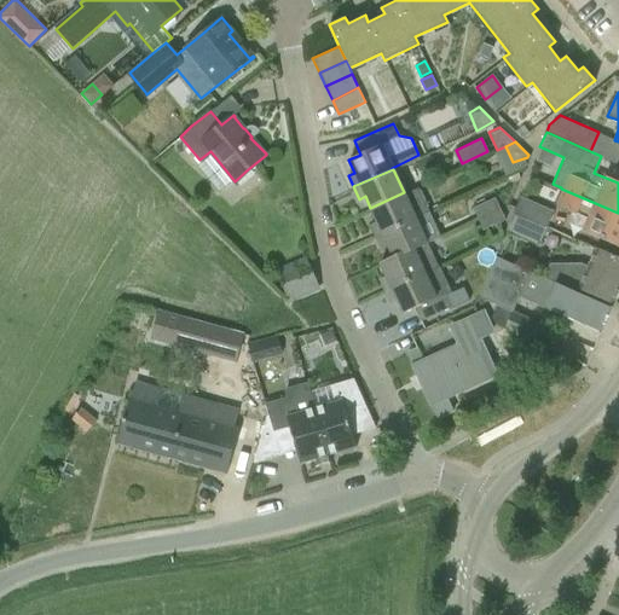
[(404,192),(370,208),(377,221),(370,224),(375,235),(428,210),(417,186),(404,192)]
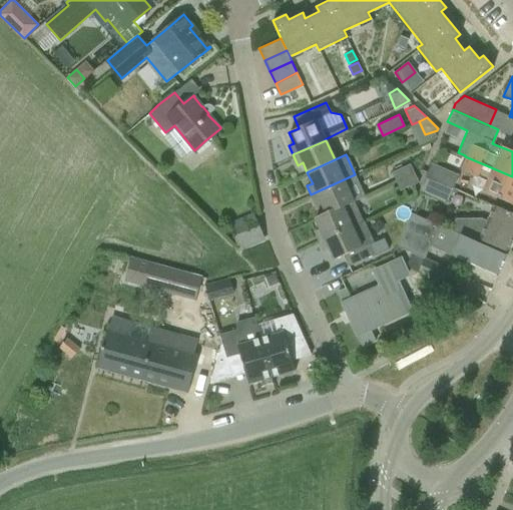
[(483,189),(496,194),(512,201),(512,176),(465,156),(460,168),(487,180),(483,189)]
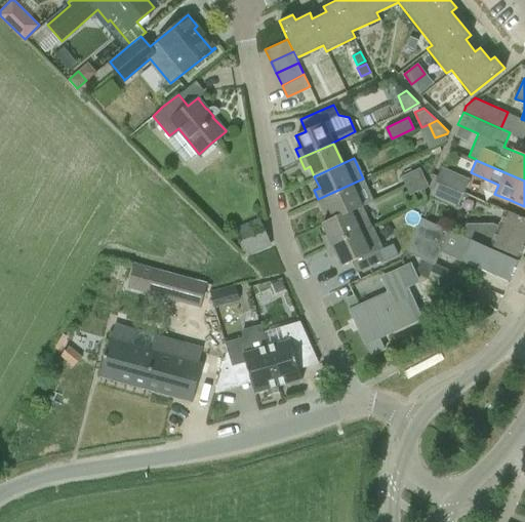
[(462,191),(469,177),(440,165),(435,178),(462,191)]
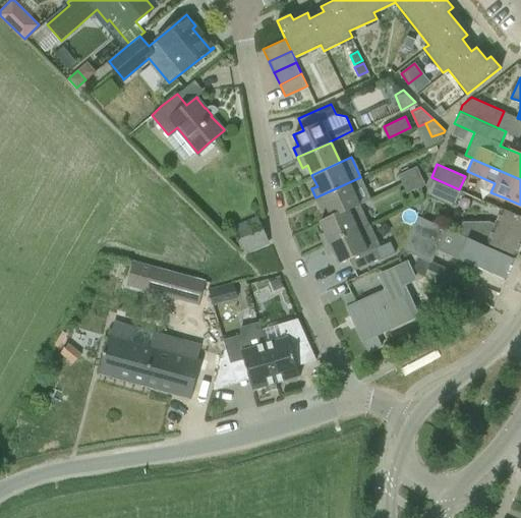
[(397,173),(402,183),(420,175),(415,165),(397,173)]
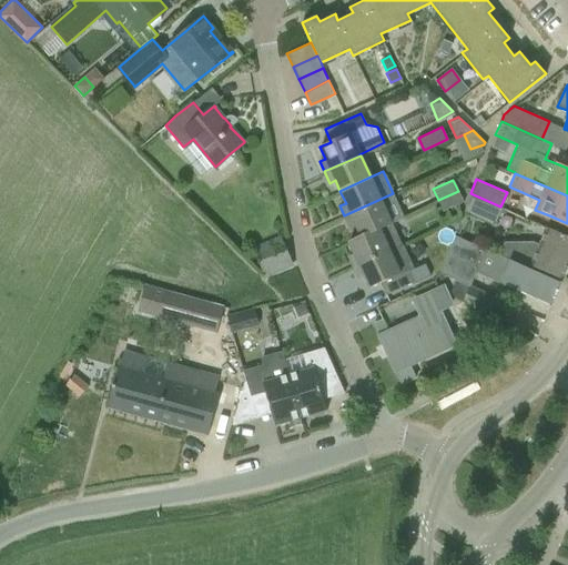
[(438,200),(443,211),(463,202),(458,191),(438,200)]
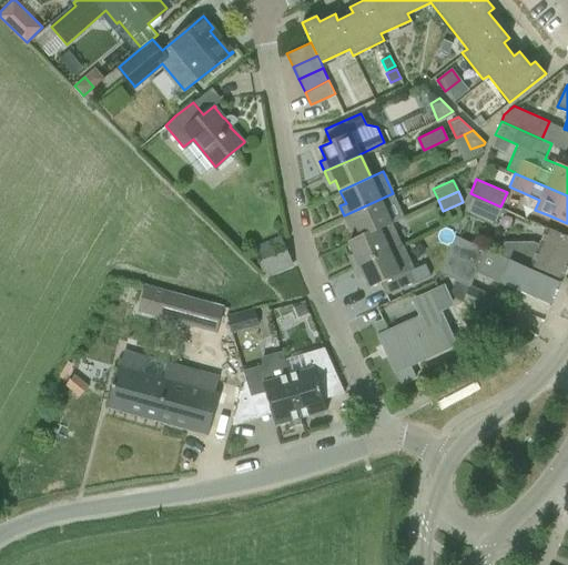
[(393,193),(344,215),(350,228),(356,224),(361,235),(392,223),(391,222),(403,217),(393,193)]
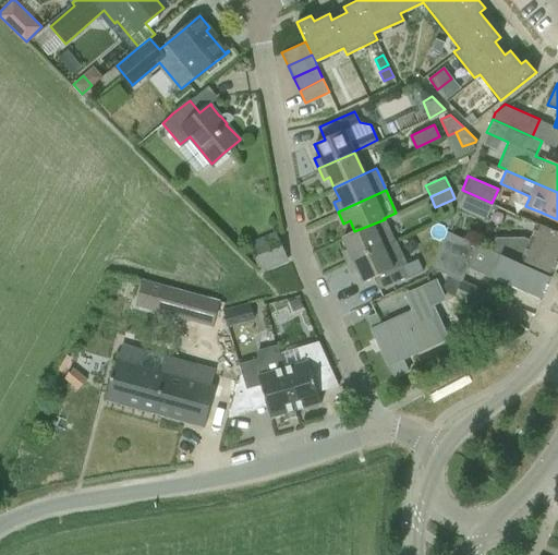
[(486,218),(492,203),(462,190),(455,206),(486,218)]
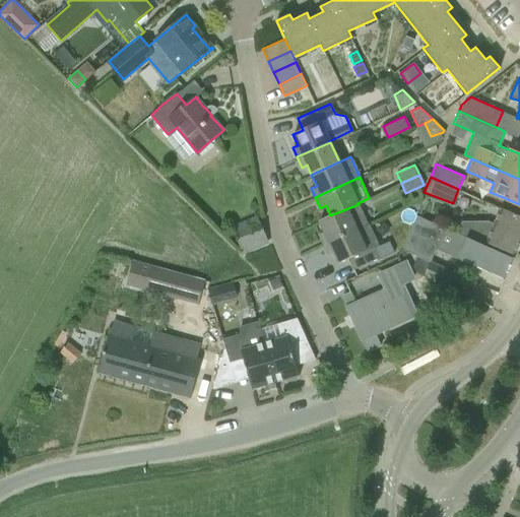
[(319,234),(323,243),(356,228),(367,223),(359,204),(330,215),(319,220),(324,232),(319,234)]
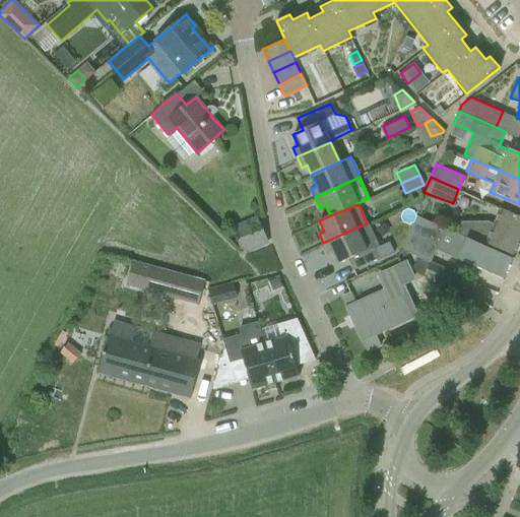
[(516,254),(519,244),(519,215),(512,212),(500,207),(484,241),(497,246),(516,254)]
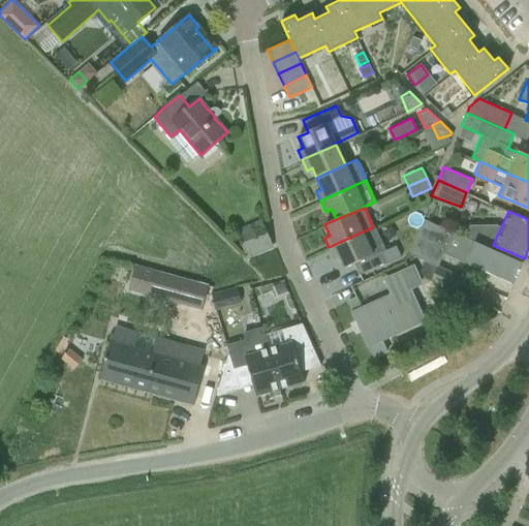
[(443,252),(514,283),(523,263),(424,218),(408,252),(438,266),(443,252)]
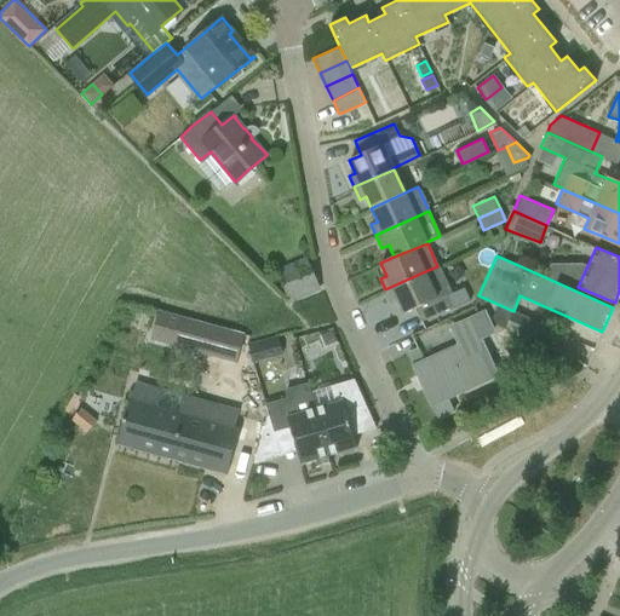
[(305,259),(279,270),(291,299),(317,288),(305,259)]
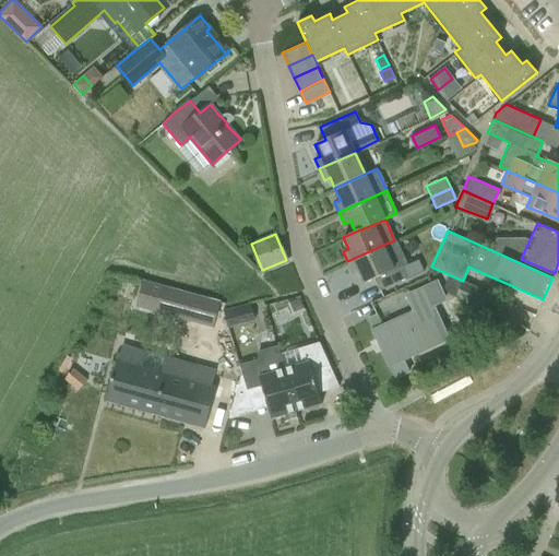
[(380,290),(400,280),(407,276),(401,263),(393,267),(383,245),(347,261),(353,273),(358,270),(364,282),(375,278),(380,290)]
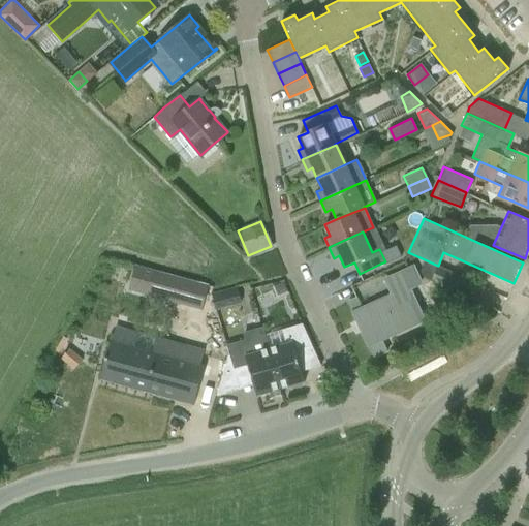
[(403,316),(404,312),(417,306),(409,287),(421,282),(413,266),(385,279),(393,294),(353,311),(367,341),(375,357),(386,351),(380,335),(407,322),(403,316)]
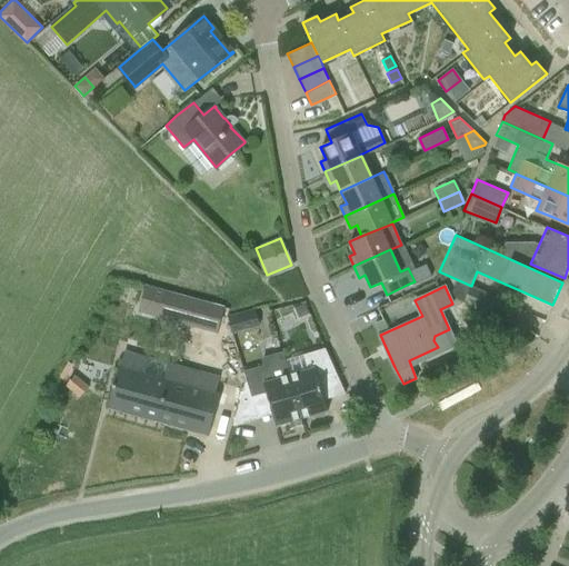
[(498,297),(471,286),(465,301),(490,314),(498,297)]
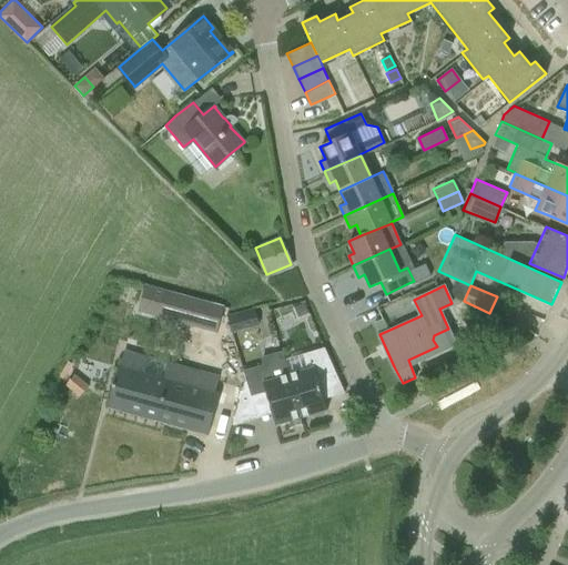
[(124,339),(153,346),(166,295),(138,288),(124,339)]
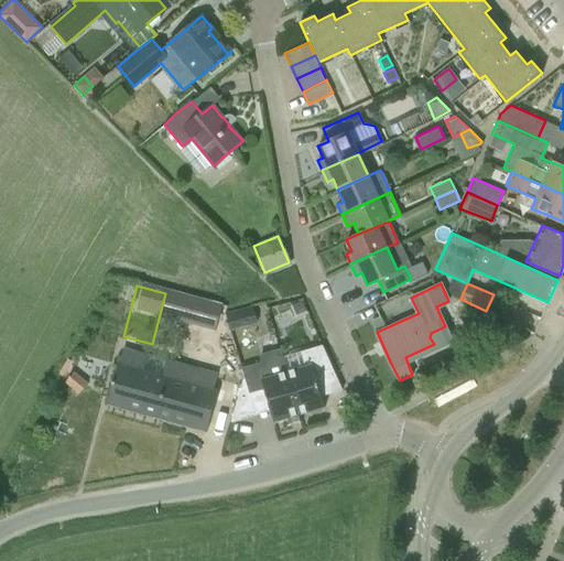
[(166,289),(160,314),(215,328),(223,303),(166,289)]
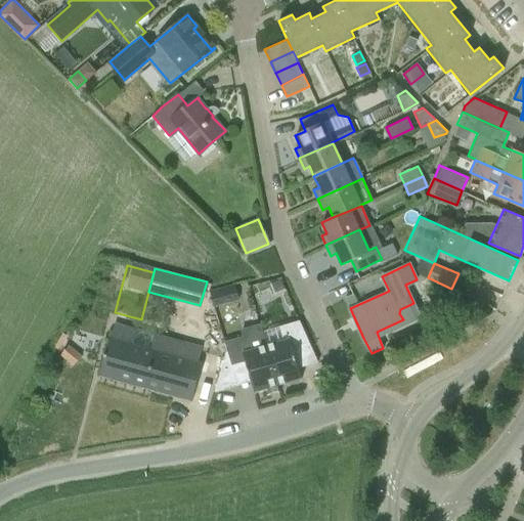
[(280,279),(271,283),(274,292),(284,288),(280,279)]
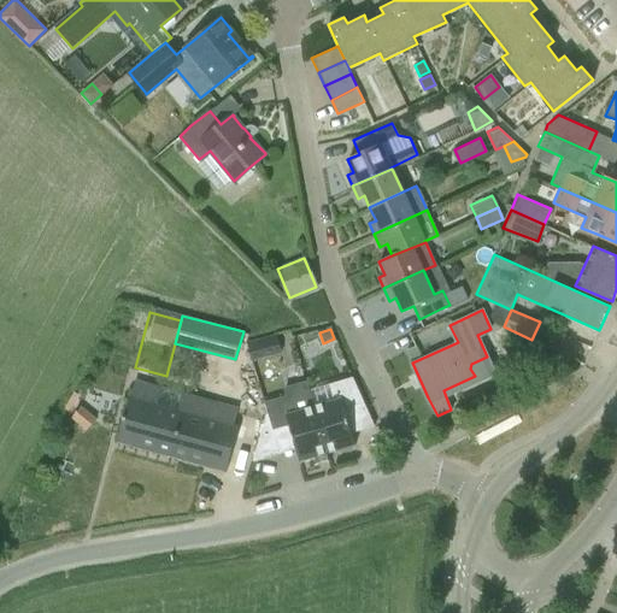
[(257,337),(246,341),(251,357),(262,354),(257,337)]
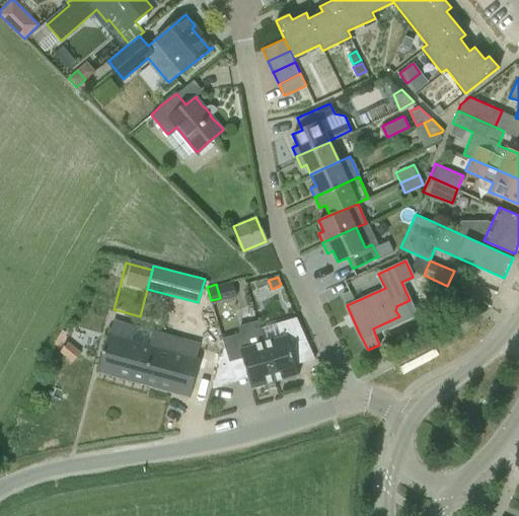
[(275,381),(298,374),(295,364),(314,358),(306,339),(306,338),(296,316),(276,322),(281,337),(264,342),(275,381)]
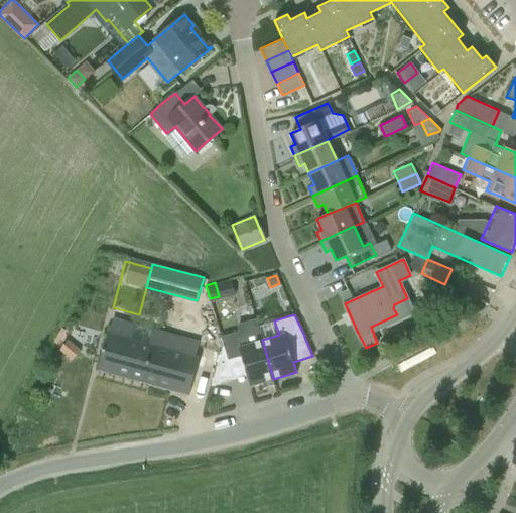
[(104,349),(98,369),(140,380),(188,393),(194,374),(199,356),(194,355),(198,341),(154,329),(135,324),(114,317),(110,333),(108,332),(104,349)]
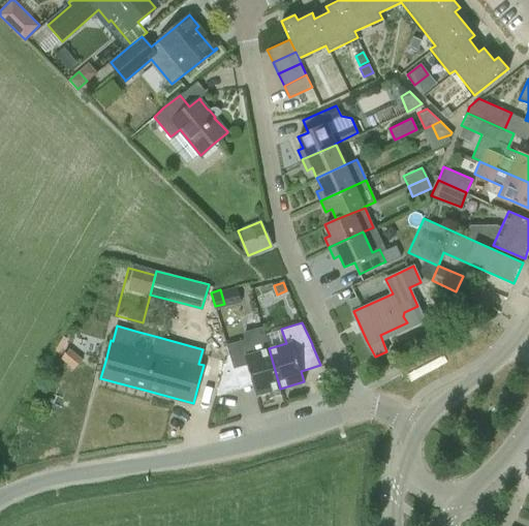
[(228,351),(216,395),(240,389),(234,368),(247,365),(253,384),(256,395),(280,389),(269,348),(261,326),(243,332),(245,339),(226,345),(228,351)]
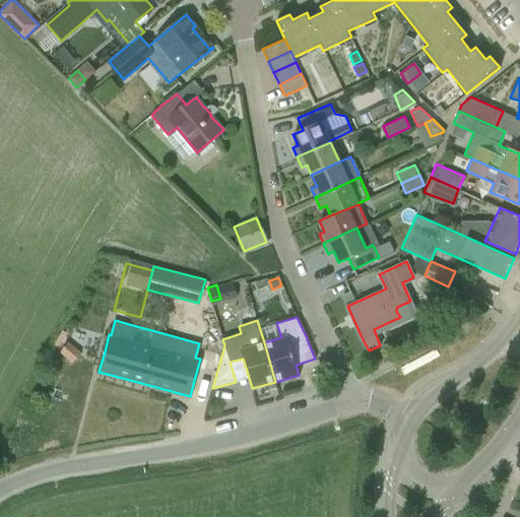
[(68,342),(61,351),(72,362),(80,351),(68,342)]
